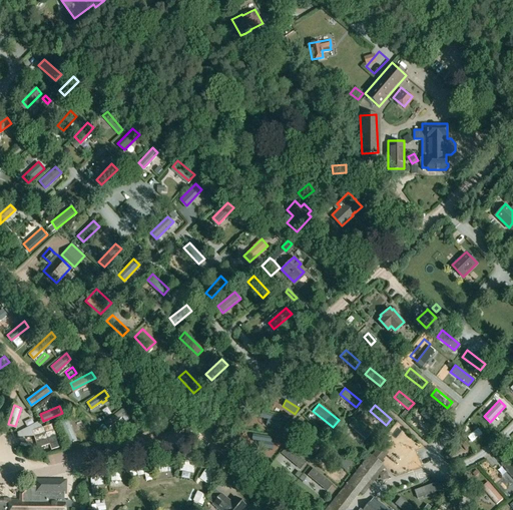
[(122,407),(105,420),(108,425),(126,412),(122,407)]
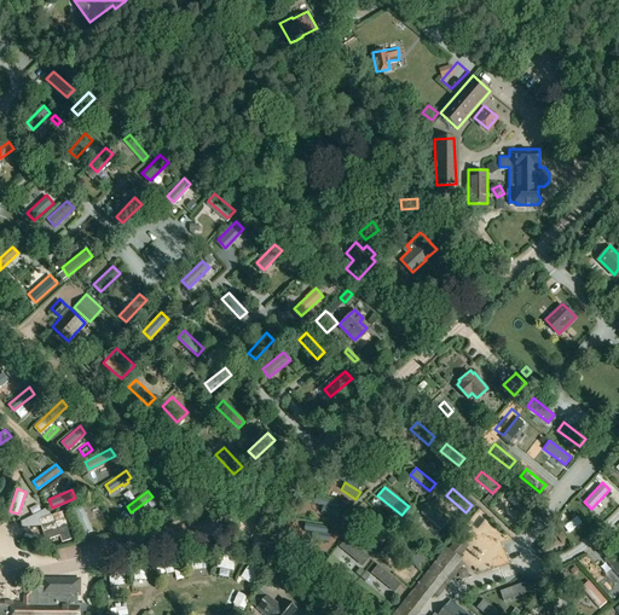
[(343,508),(350,499),(345,495),(339,504),(343,508)]
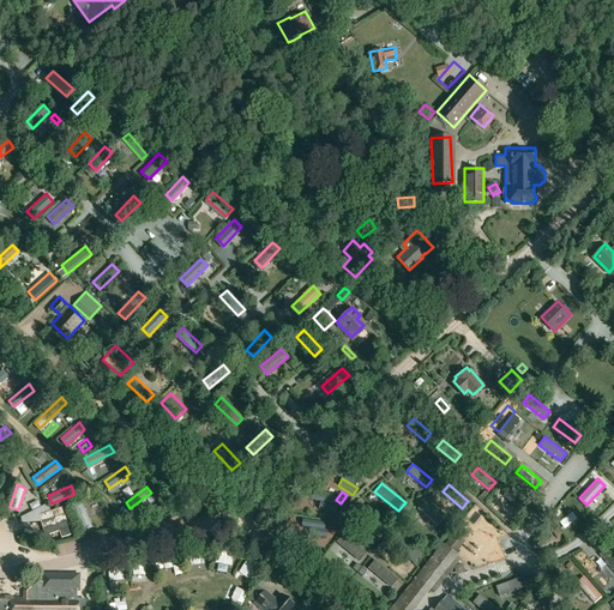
[(336,497),(317,493),(315,499),(320,501),(319,509),(337,513),(339,502),(335,501),(336,497)]
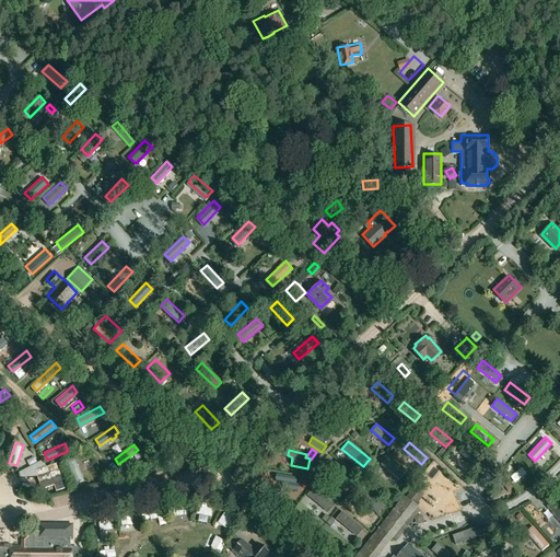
[(66,457),(76,482),(83,478),(73,454),(66,457)]
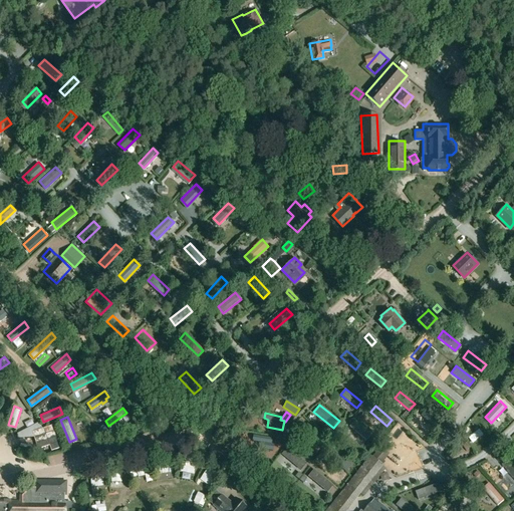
[(355,419),(350,425),(366,439),(371,432),(355,419)]
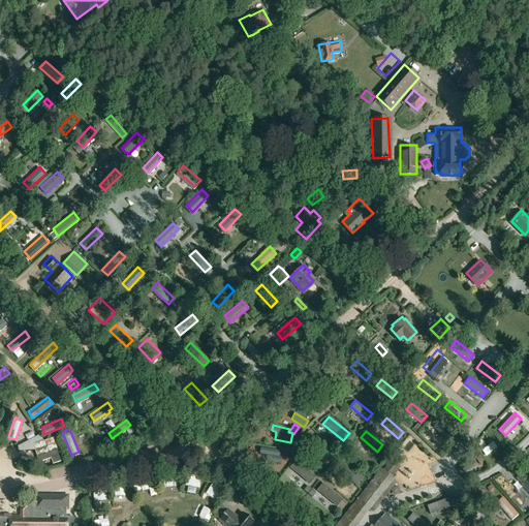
[(35,450),(39,461),(51,457),(53,463),(64,459),(56,435),(43,439),(33,443),(35,450)]
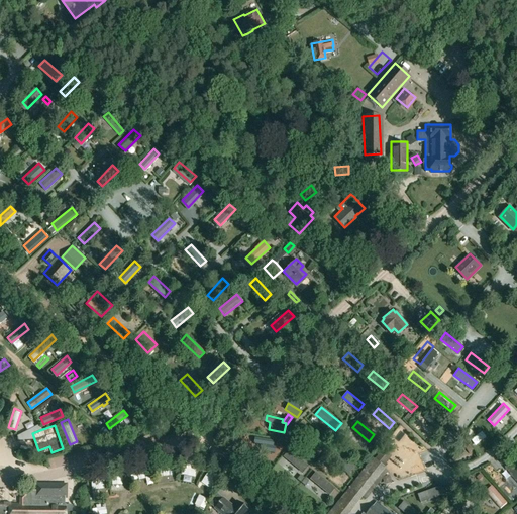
[(306,433),(321,445),(326,439),(311,426),(306,433)]
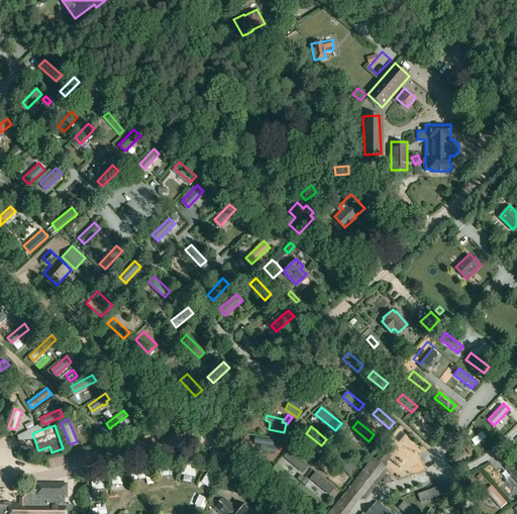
[(474,435),(470,438),(474,446),(479,442),(474,435)]
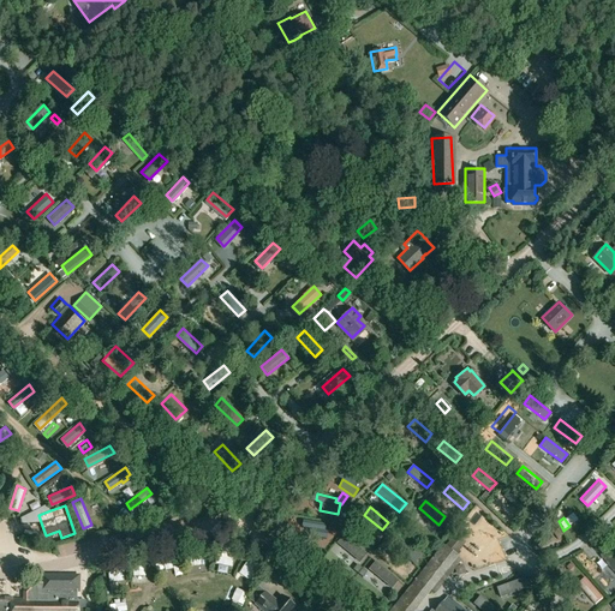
[(327,523),(303,520),(302,527),(310,528),(310,535),(328,538),(328,531),(326,531),(327,523)]
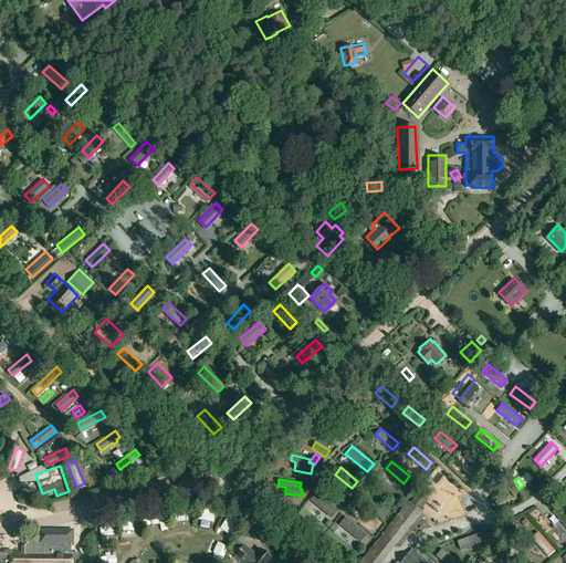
[(358,501),(379,519),(388,508),(367,490),(358,501)]
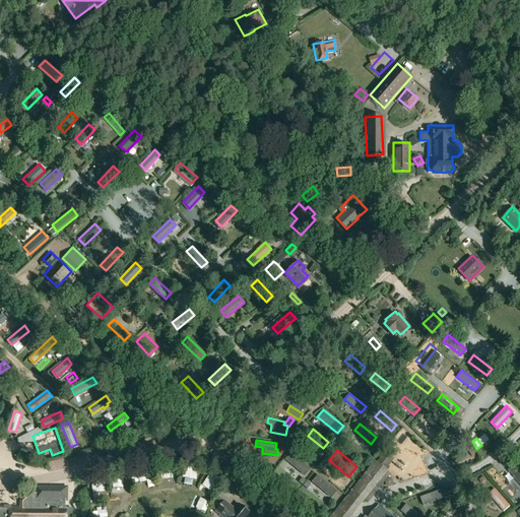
[(374,460),(385,468),(391,460),(380,452),(374,460)]
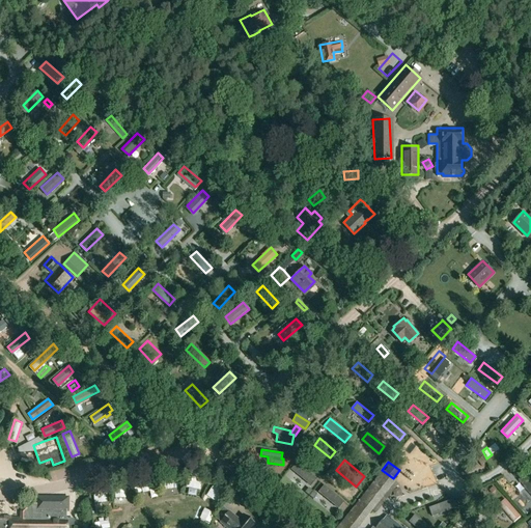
[(286,474),(303,488),(309,479),(292,466),(286,474)]
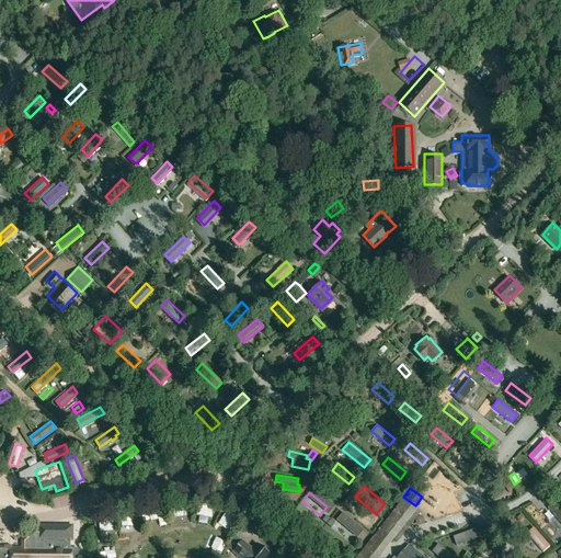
[(355,557),(356,557),(375,557),(380,551),(378,549),(381,544),(385,546),(393,535),(397,537),(405,526),(416,512),(413,510),(416,507),(415,505),(403,497),(355,557)]
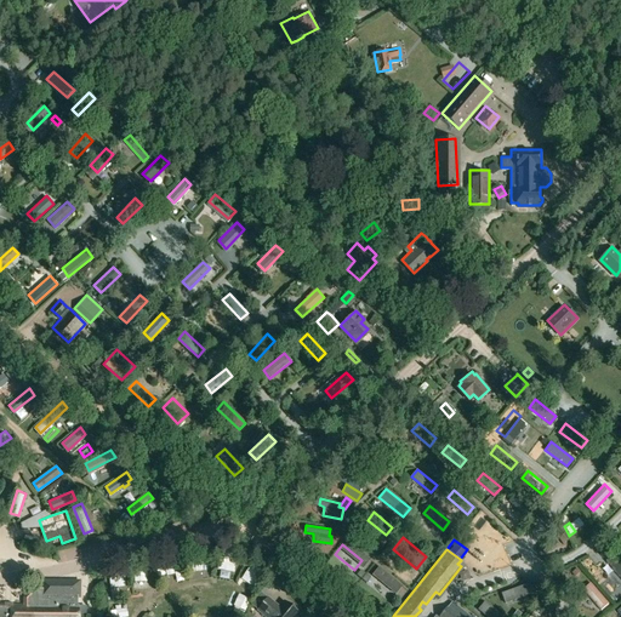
[(189,555),(187,555),(189,570),(204,567),(203,554),(197,554),(197,550),(189,550),(189,555)]
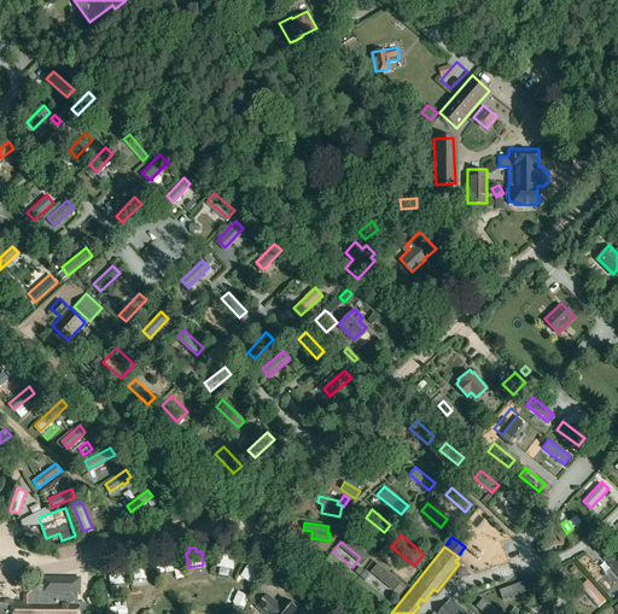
[(234,554),(216,551),(214,563),(219,565),(217,572),(226,574),(227,566),(233,567),(234,554)]
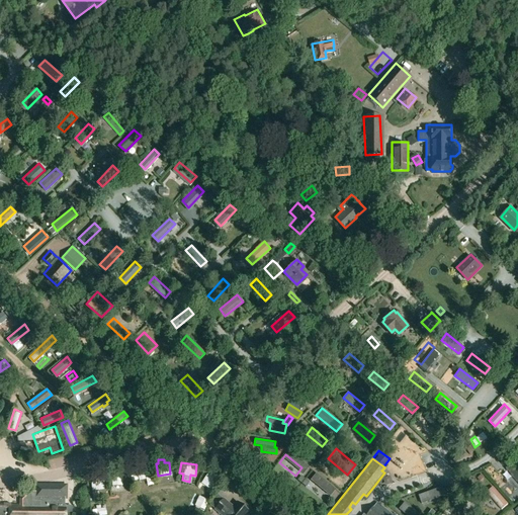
[(505,467),(517,481),(517,469),(511,462),(505,467)]
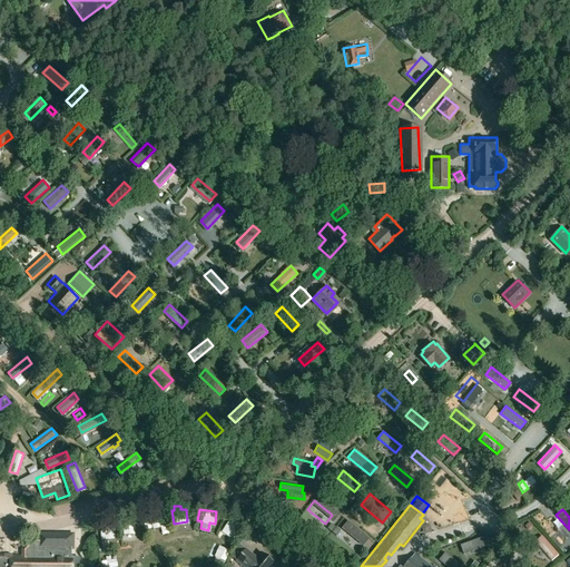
[(159,512),(148,515),(151,527),(163,525),(159,512)]
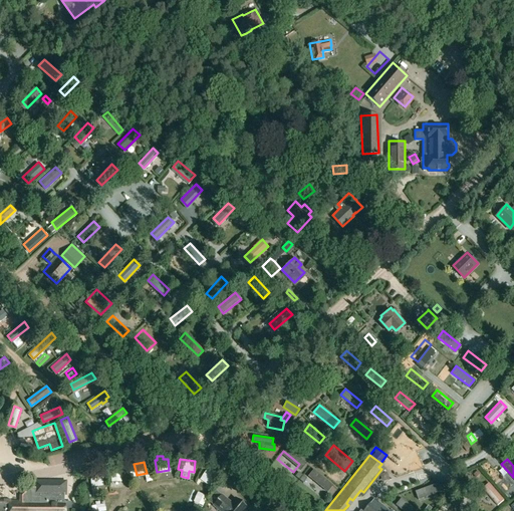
[(209,465),(201,479),(210,484),(218,469),(209,465)]
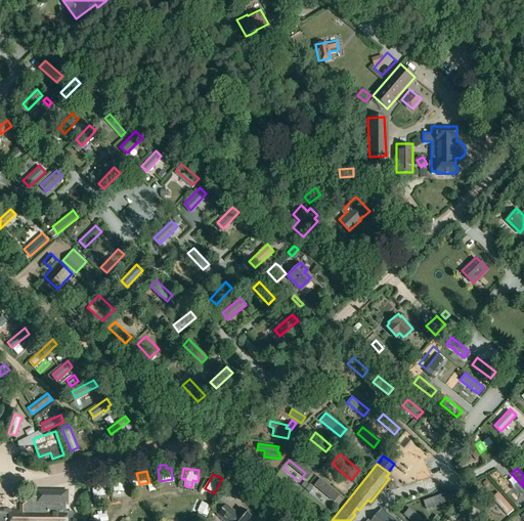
[(313,485),(333,502),(340,493),(319,477),(313,485)]
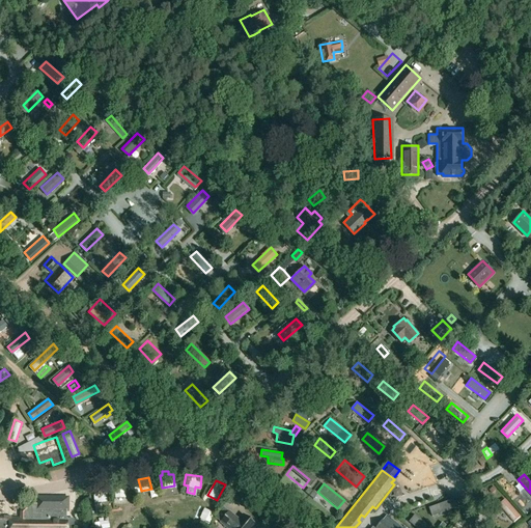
[(124,484),(113,485),(114,501),(126,500),(124,484)]
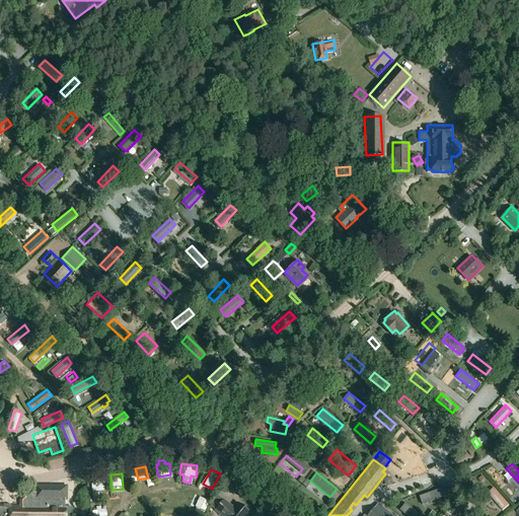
[(102,477),(89,478),(90,490),(103,488),(102,477)]
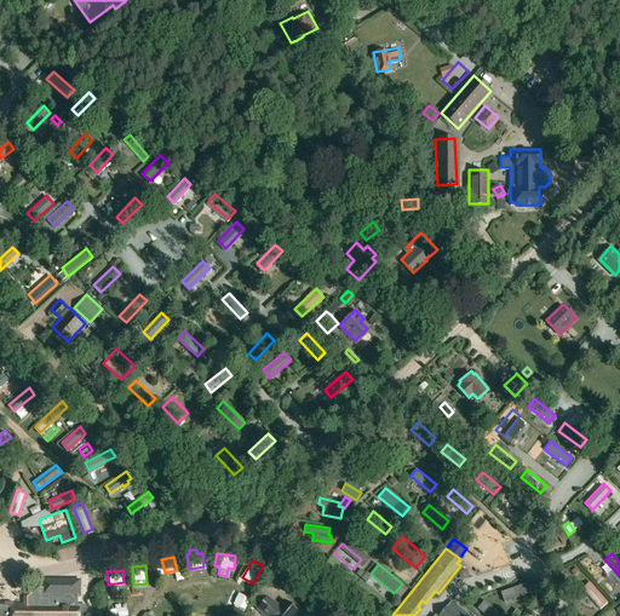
[(85,615),(86,604),(79,604),(79,603),(78,603),(78,593),(79,593),(79,580),(42,579),(42,586),(36,586),(27,596),(27,602),(7,602),(0,600),(0,615),(85,615)]
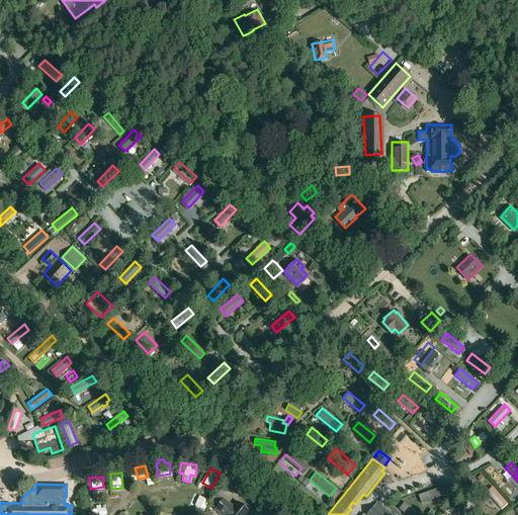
[(502,508),(508,503),(493,486),(487,491),(502,508)]
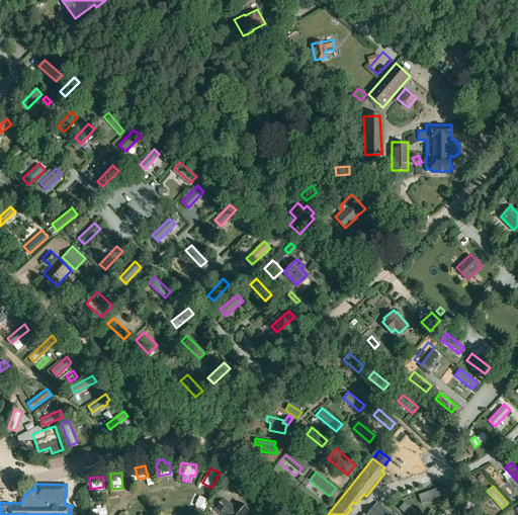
[(436,487),(415,495),(418,505),(424,503),(440,497),(436,487)]
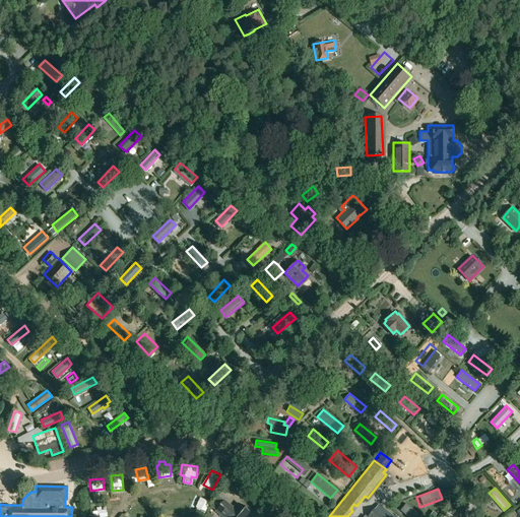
[(199,497),(194,508),(203,511),(208,500),(199,497)]
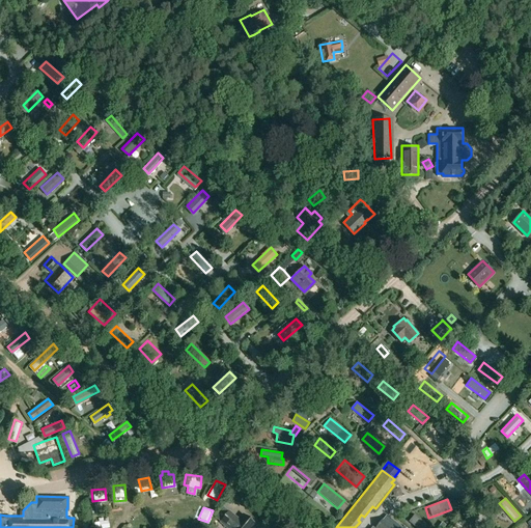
[(229,510),(220,521),(229,527),(252,527),(256,524),(243,513),(238,520),(234,517),(235,516),(229,510)]
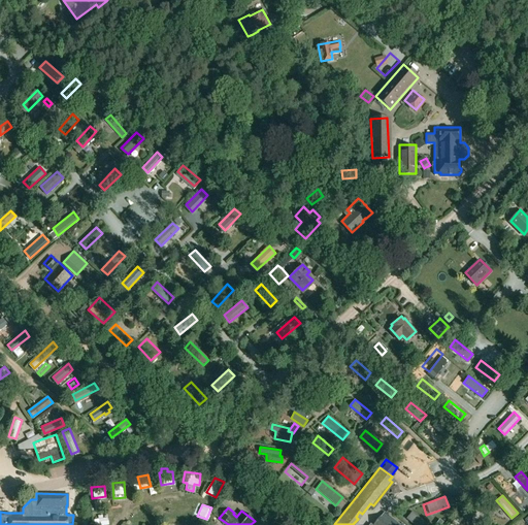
[(425,524),(428,521),(411,509),(404,517),(408,520),(415,524),(425,524)]
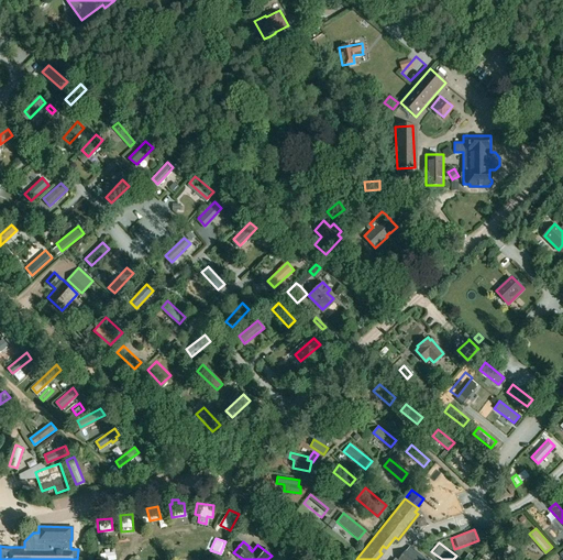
[(431,559),(410,544),(397,559),(395,558),(393,559),(431,559)]
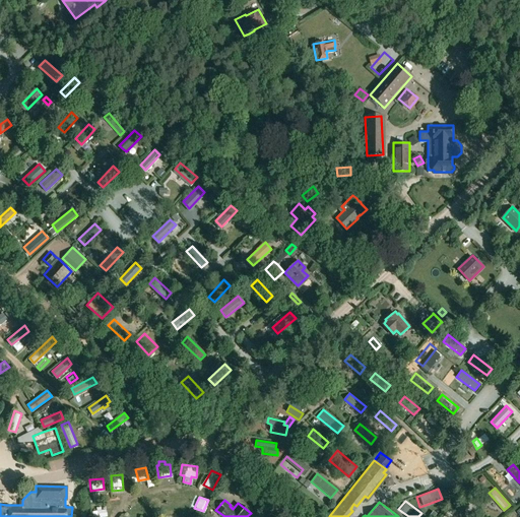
[(437,516),(444,516),(449,511),(444,508),(437,516)]
